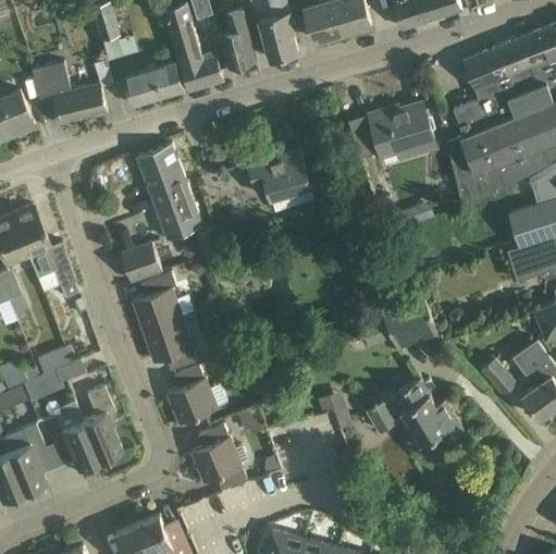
[(207,0),(190,0),(197,19),(211,14),(207,0)]
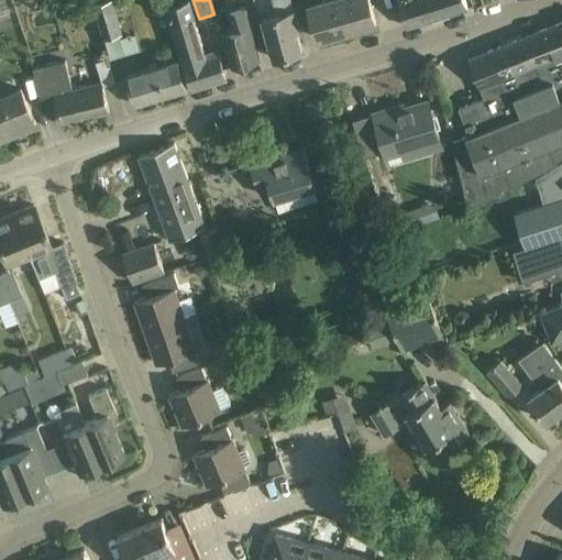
[(288,0),(270,0),(275,19),(262,23),(273,62),(300,54),(295,33),(299,32),(294,12),(291,13),(288,0)]
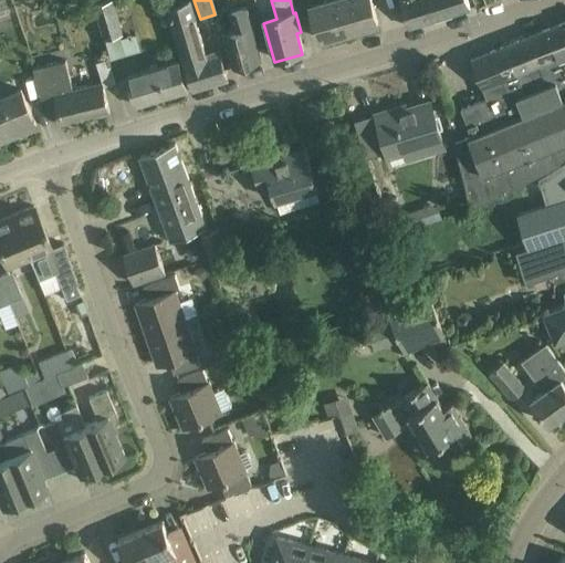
[(337,0),(325,3),(323,0),(306,0),(309,8),(318,42),(351,33),(338,0),(337,0)]
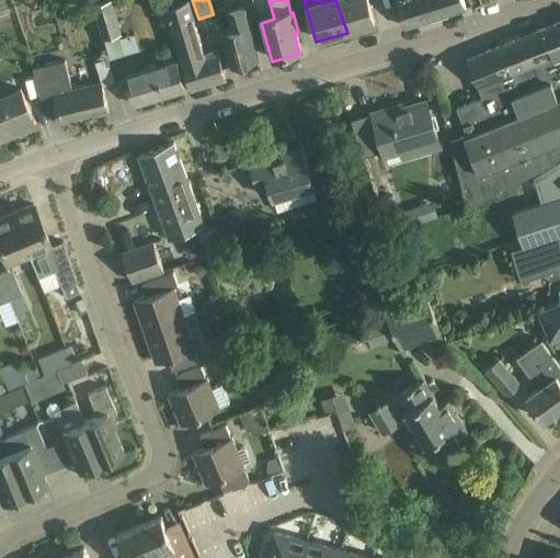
[(335,0),(347,33),(373,26),(365,0),(335,0)]
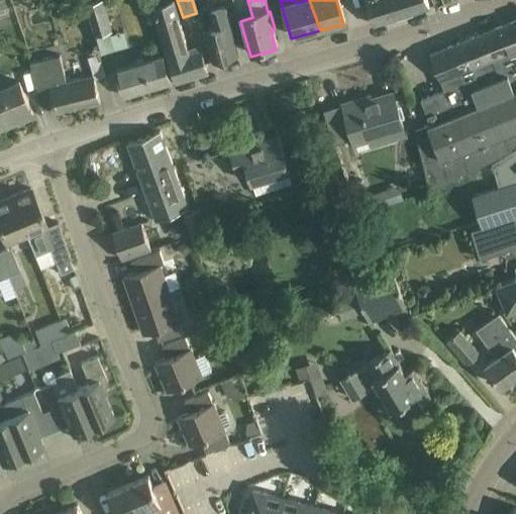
[(366,0),(367,1),(364,1),(373,27),(428,10),(425,0),(366,0)]
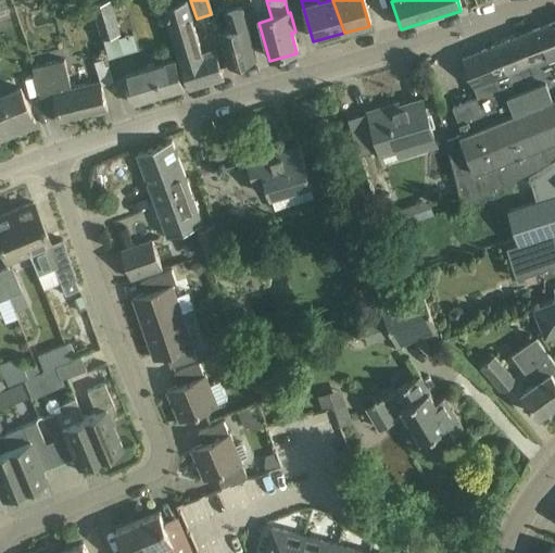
[(110,1),(91,5),(101,41),(118,37),(110,1)]
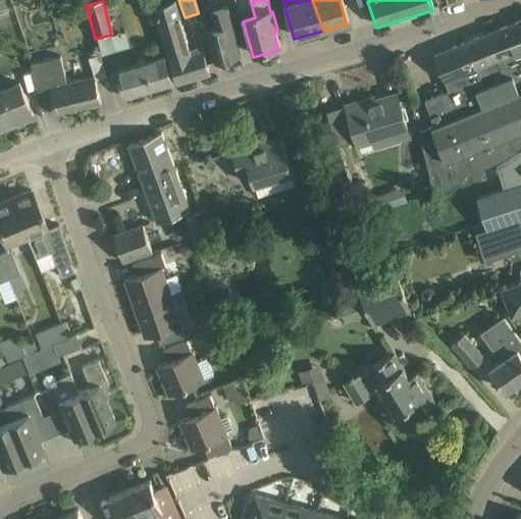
[(189,54),(173,4),(154,10),(176,86),(208,75),(201,51),(189,54)]
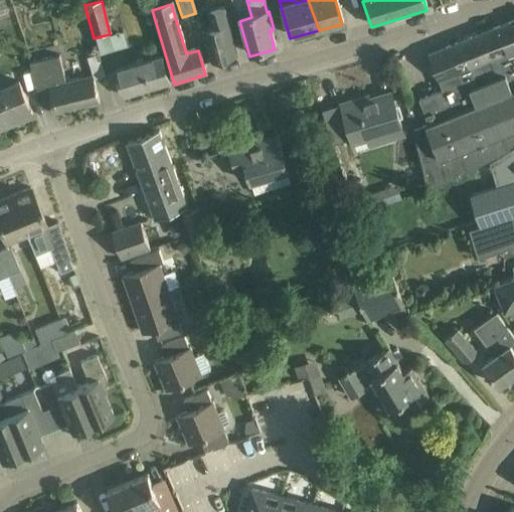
[(203,33),(206,45),(212,64),(215,63),(217,64),(222,63),(224,61),(235,57),(230,40),(231,39),(228,26),(226,26),(222,10),(209,14),(213,30),(203,33)]
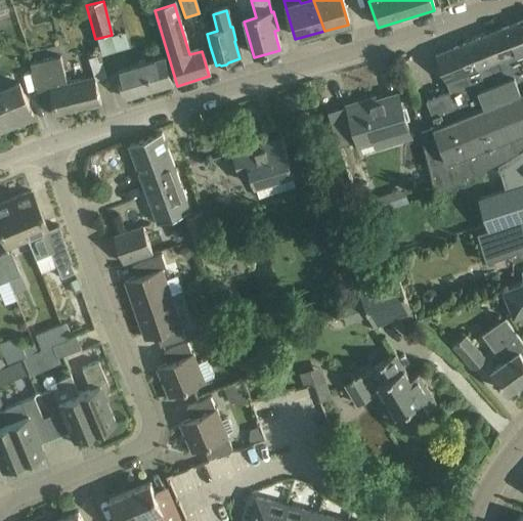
[(522,23),(500,32),(507,47),(509,47),(512,56),(497,61),(502,73),(496,75),(496,78),(502,83),(515,78),(517,81),(522,79),(521,74),(522,73),(522,23)]
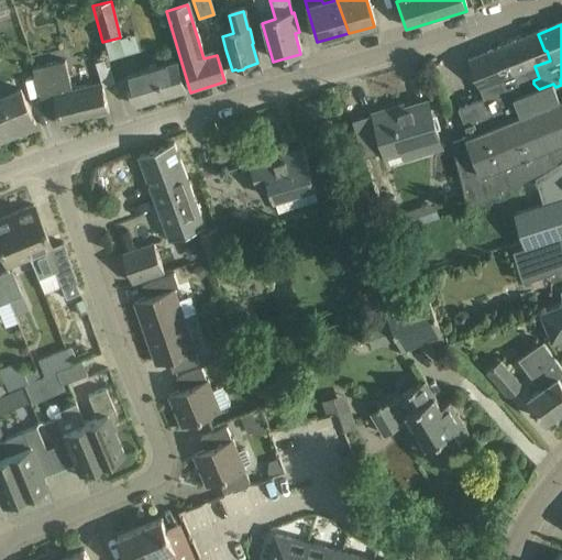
[(544,51),(538,34),(467,62),(478,90),(481,89),(485,100),(475,103),(480,113),(509,101),(506,91),(533,80),(539,78),(535,66),(550,61),(547,51),(544,51)]
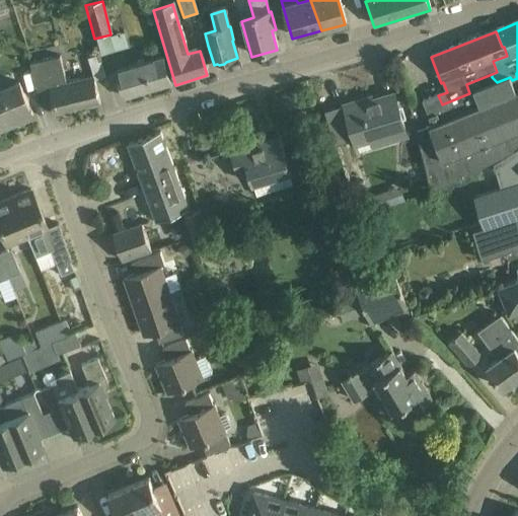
[(29,65),(37,93),(49,90),(56,117),(58,117),(61,118),(68,117),(70,114),(99,106),(94,86),(92,78),(65,85),(59,62),(58,59),(29,65)]
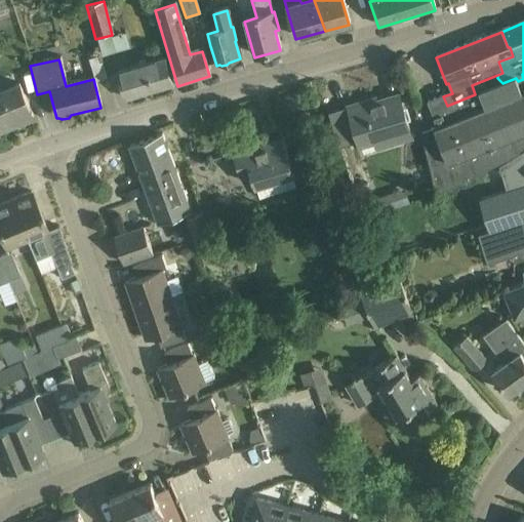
[(172,87),(164,59),(117,74),(125,102),(172,87)]
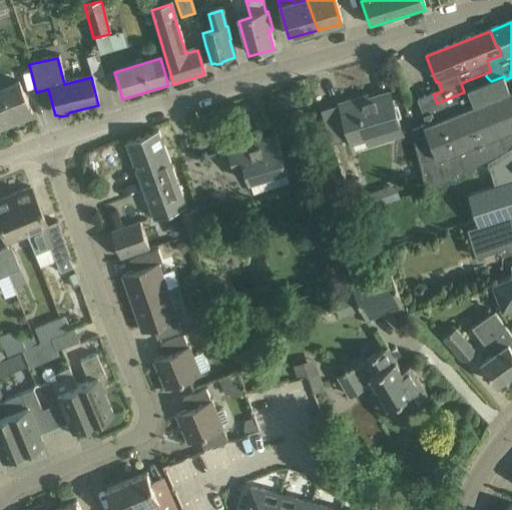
[(511,71),(510,72),(511,77),(506,79),(504,76),(491,81),(486,76),(486,73),(461,83),(464,92),(437,103),(433,94),(417,101),(427,125),(412,131),(428,190),(506,152),(505,151),(511,145),(511,71)]
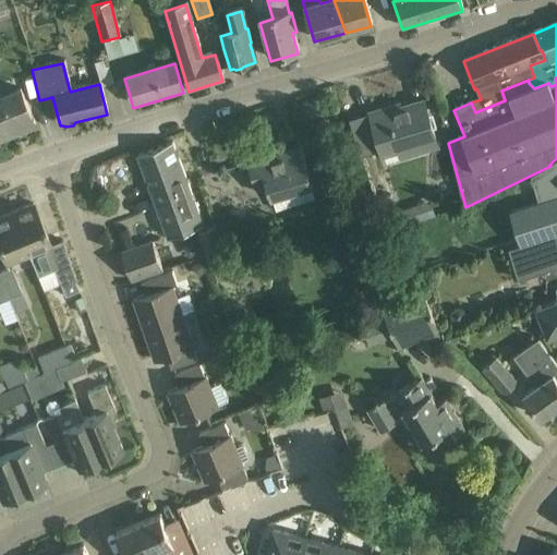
[(0,142),(11,137),(10,134),(32,125),(33,129),(34,128),(19,91),(0,98),(0,142)]
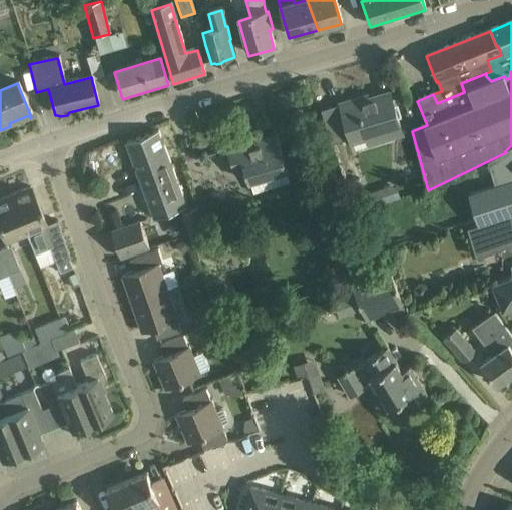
[(400,95),(394,97),(397,106),(403,104),(400,95)]
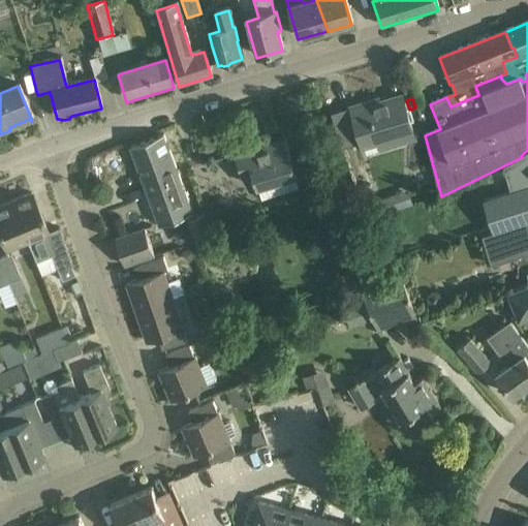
[(414,142),(401,99),(369,109),(368,105),(350,111),(353,122),(351,123),(360,152),(377,147),(379,152),(414,142)]
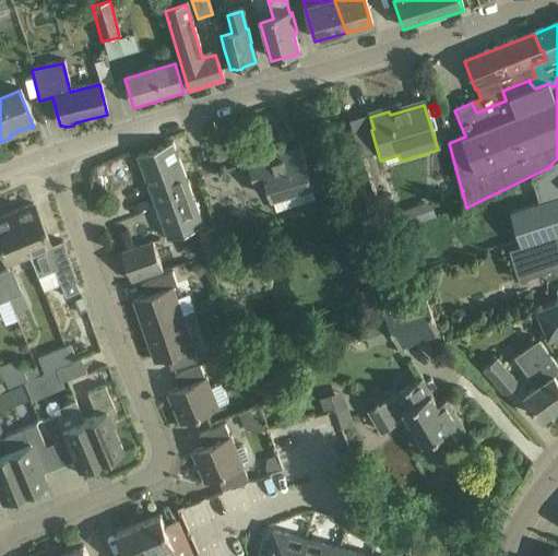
[(366,118),(349,122),(360,158),(377,154),(366,118)]
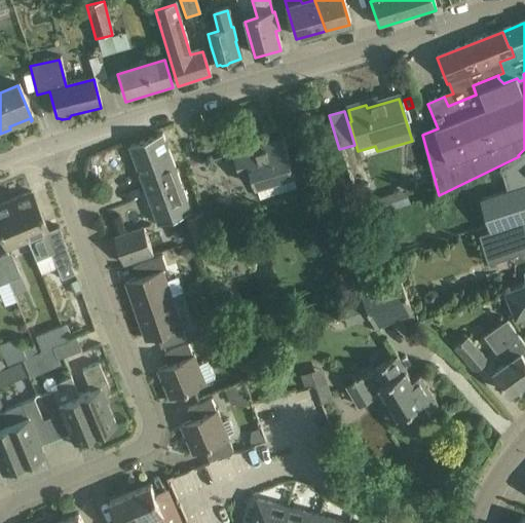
[(147,196),(179,185),(160,138),(129,149),(147,196)]
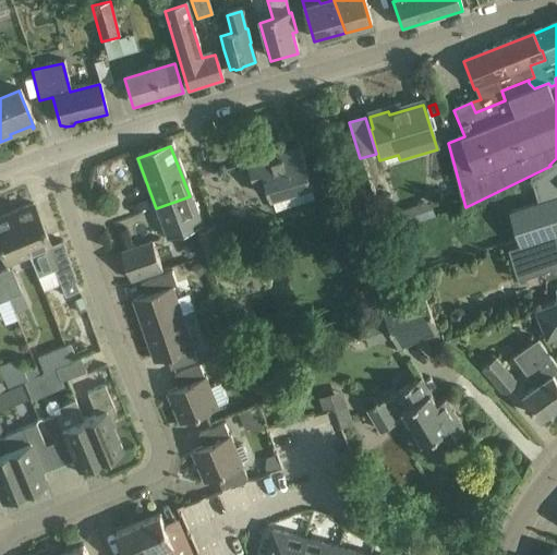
[(312,189),(300,149),(299,149),(300,154),(261,166),(259,161),(246,166),(254,190),(266,186),(275,214),(315,202),(311,189),(312,189)]
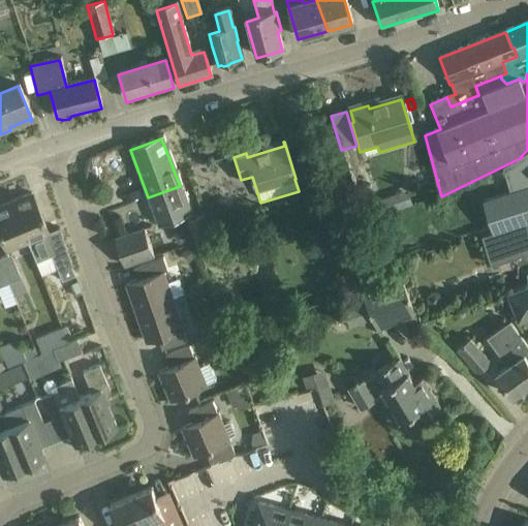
[(527,154),(502,169),(510,193),(483,203),(488,217),(489,222),(527,210),(527,154)]
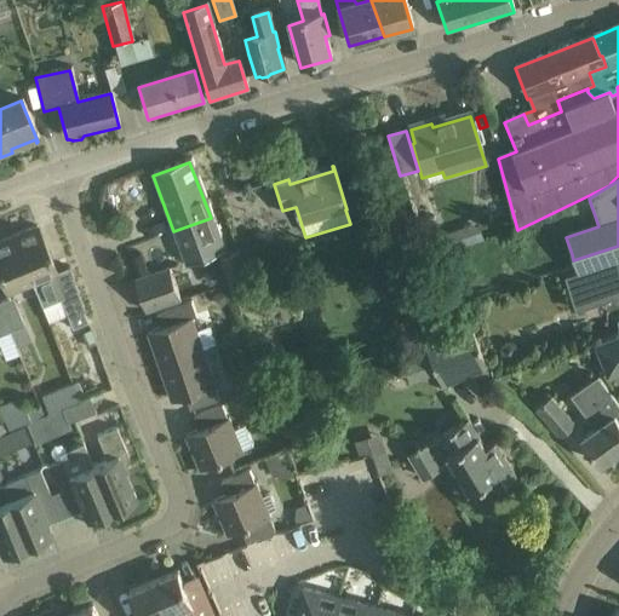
[(223,252),(211,218),(173,231),(185,265),(223,252)]
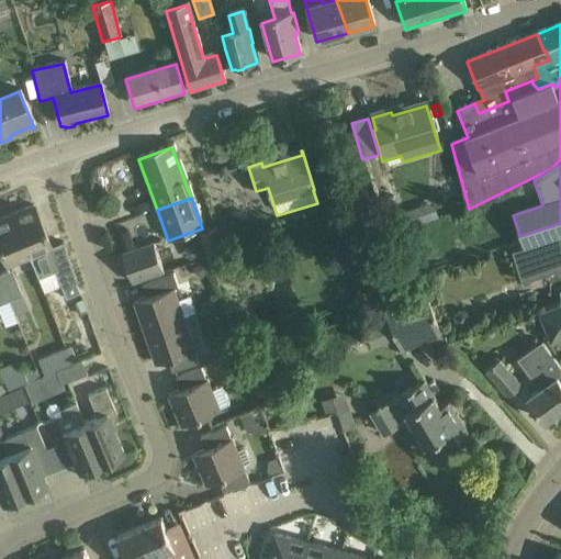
[(32,208),(10,217),(27,260),(29,260),(36,281),(54,274),(65,300),(78,294),(74,284),(75,284),(62,244),(49,249),(32,208)]
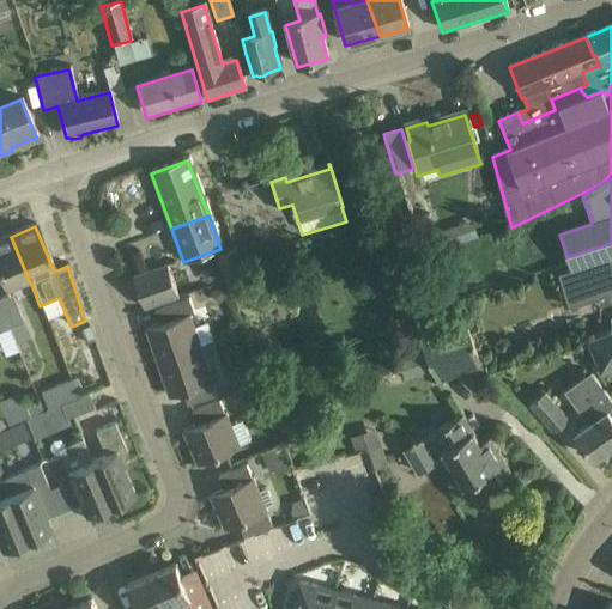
[(462,226),(437,235),(442,249),(468,241),(462,226)]
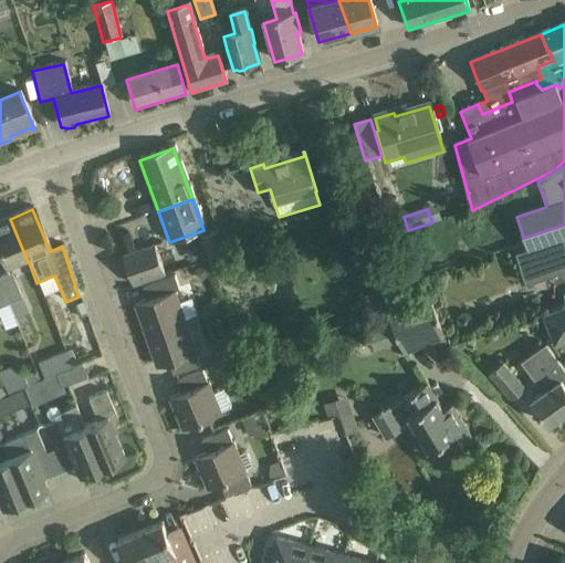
[(28,262),(10,219),(0,222),(0,258),(6,271),(28,262)]
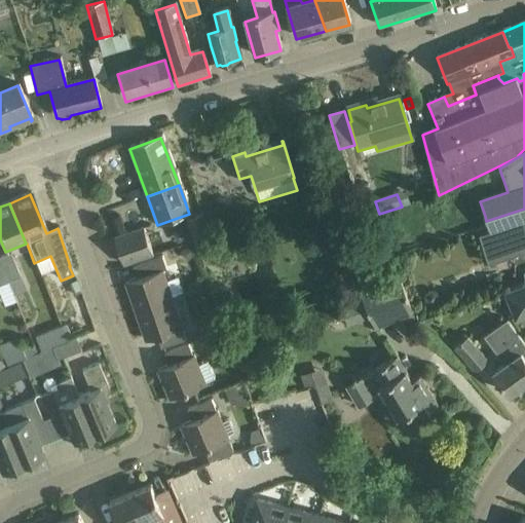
[(524,209),(486,221),(485,216),(474,220),(479,236),(478,236),(488,266),(524,254),(524,209)]
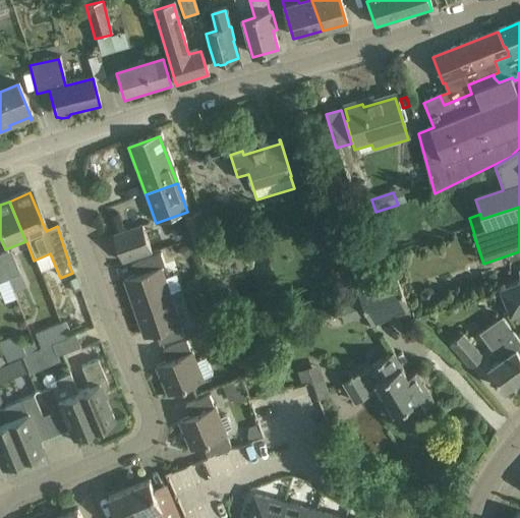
[(187,231),(191,245),(210,239),(206,225),(187,231)]
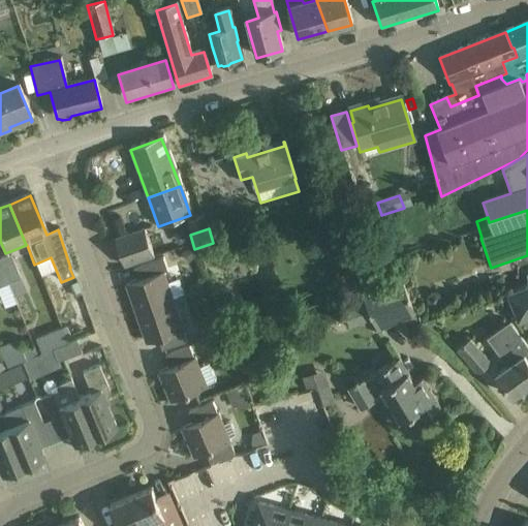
[(153,258),(144,230),(114,241),(124,269),(153,258)]
